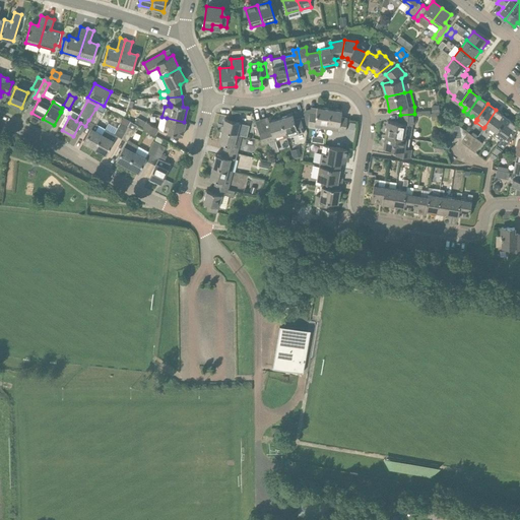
[(126,113),(110,106),(108,110),(124,118),(126,113)]
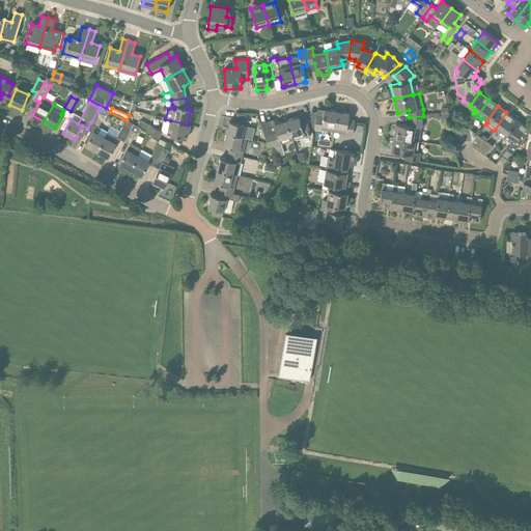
[(333,132),(336,111),(324,110),(323,116),(316,115),(314,129),(333,132)]
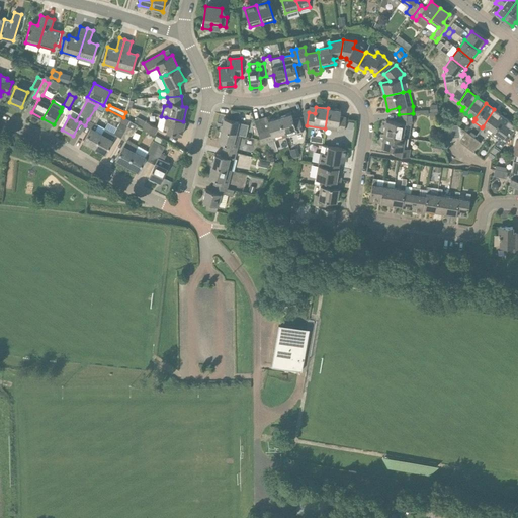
[(95,108),(88,119),(94,122),(96,123),(99,118),(102,112),(95,108)]
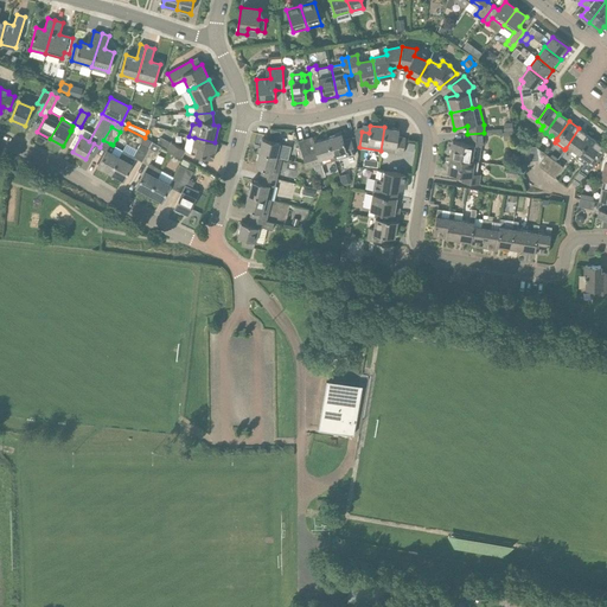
[(381,151),(395,153),(403,154),(406,139),(398,138),(398,129),(384,127),(381,151)]
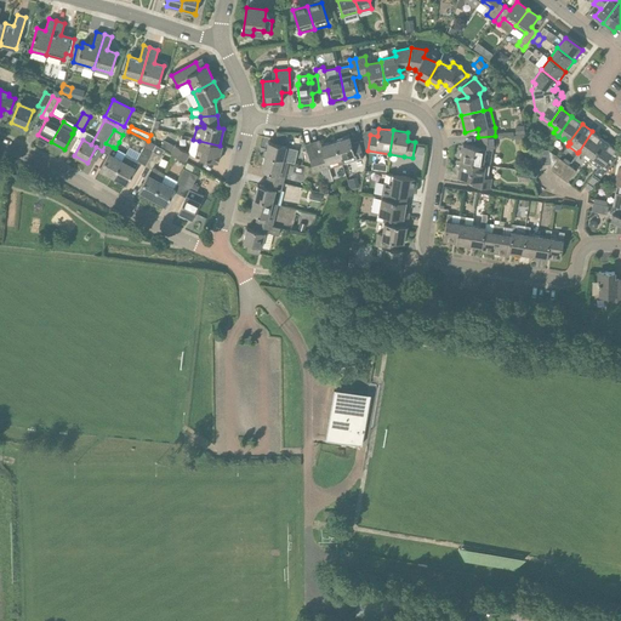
[(586,151),(592,154),(603,140),(592,131),(579,152),(577,153),(582,157),(586,151)]
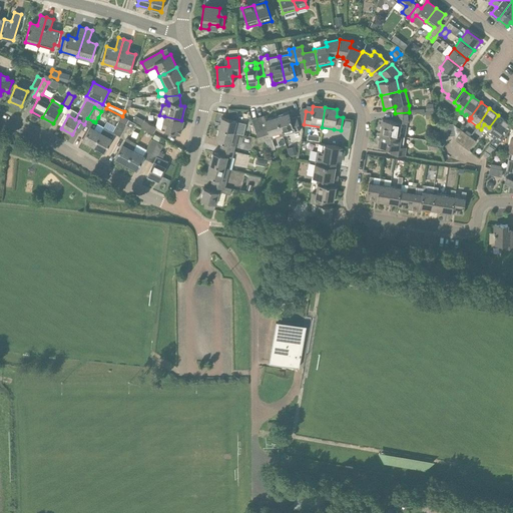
[(228,115),(236,117),(237,110),(230,109),(228,115)]
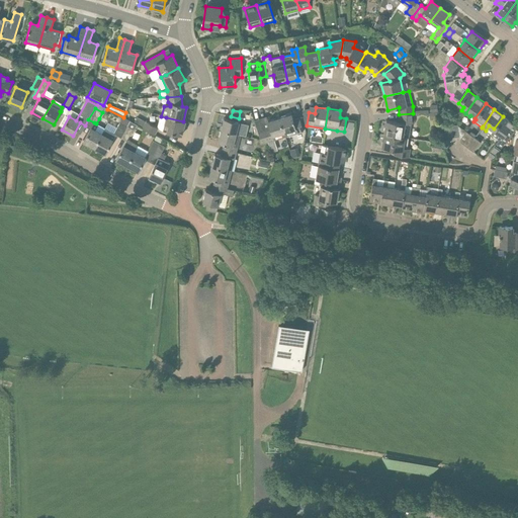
[(384,135),(409,139),(411,123),(413,123),(413,113),(399,114),(400,122),(386,120),(384,135)]
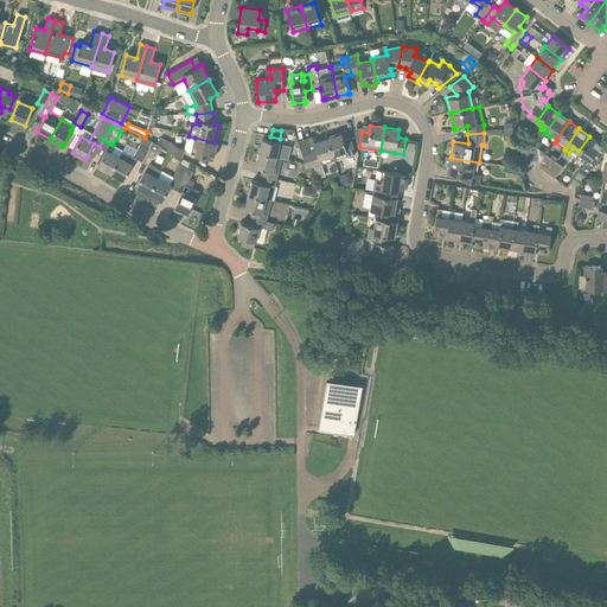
[(347,158),(356,155),(351,139),(344,141),(342,134),(326,139),(332,157),(345,152),(347,158)]
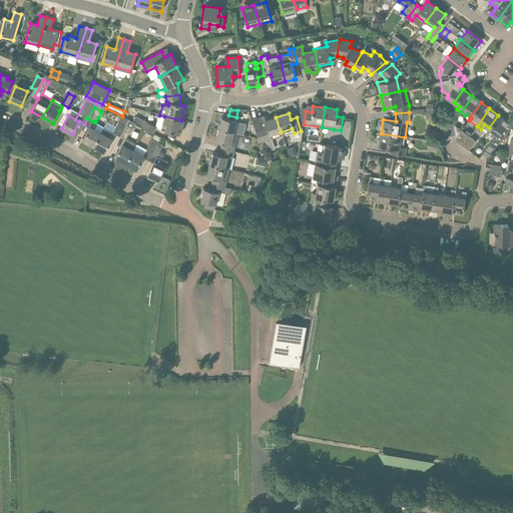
[(119,137),(128,121),(129,119),(121,115),(112,132),(104,127),(101,132),(100,132),(93,146),(104,152),(114,134),(119,137)]
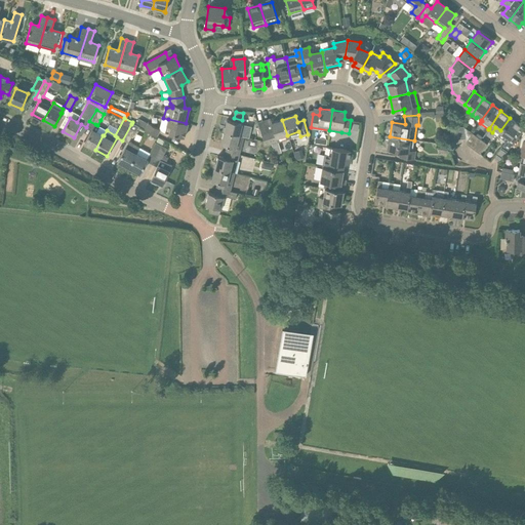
[(160,130),(165,132),(184,137),(188,123),(186,123),(168,119),(163,118),(162,118),(159,129),(160,130)]
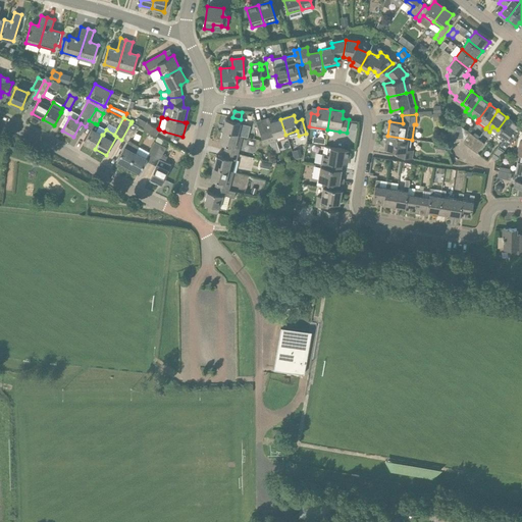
[(517,125),(507,117),(498,129),(499,131),(496,136),(505,142),(517,125)]
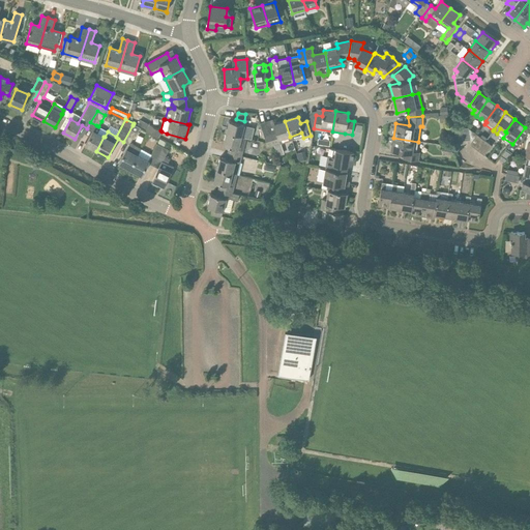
[(140,120),(137,126),(146,130),(149,124),(140,120)]
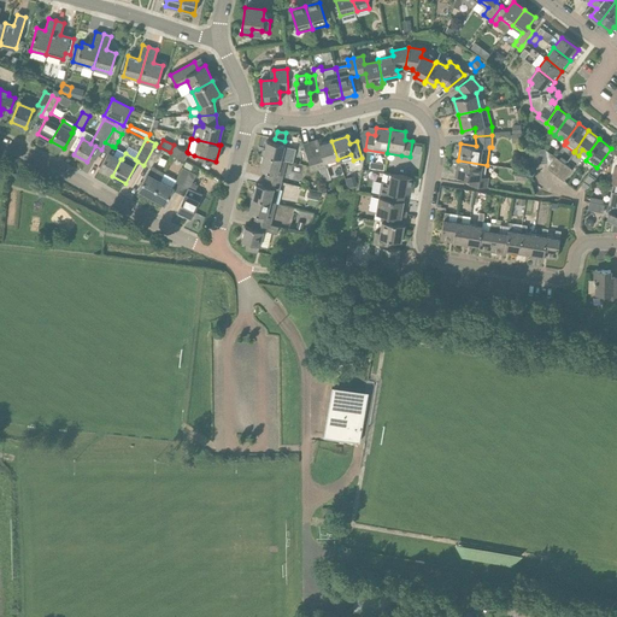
[(295,150),(285,146),(285,145),(266,141),(263,156),(281,160),(281,159),(287,160),(293,163),(295,150)]
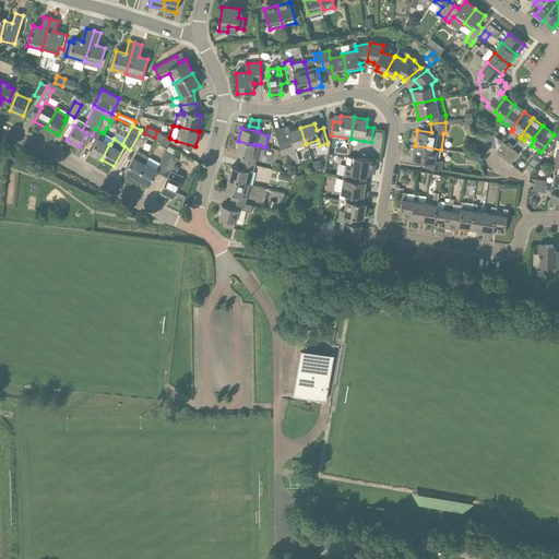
[(293,147),(306,144),(300,128),(288,131),(290,138),(283,140),(288,155),(295,153),(293,147)]
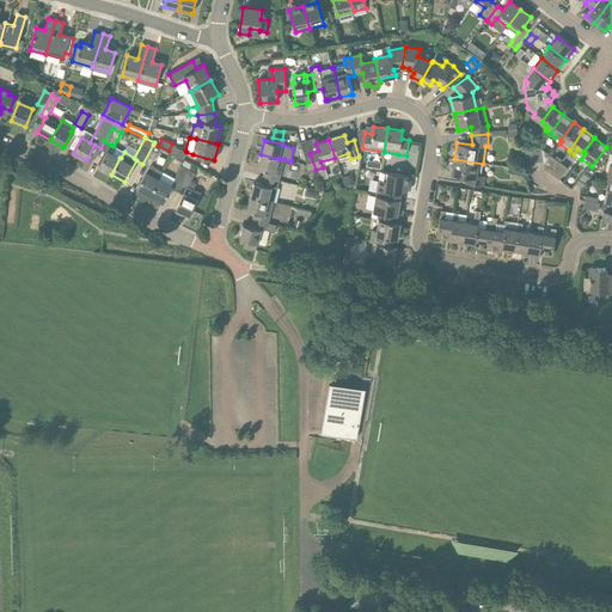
[(159,154),(163,148),(154,144),(153,145),(142,164),(150,166),(138,188),(151,196),(164,172),(151,165),(157,154),(159,154)]
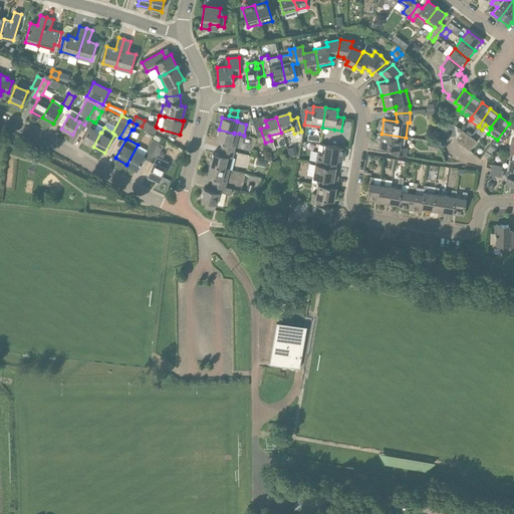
[(142,126),(154,134),(157,127),(156,126),(145,120),(142,126)]
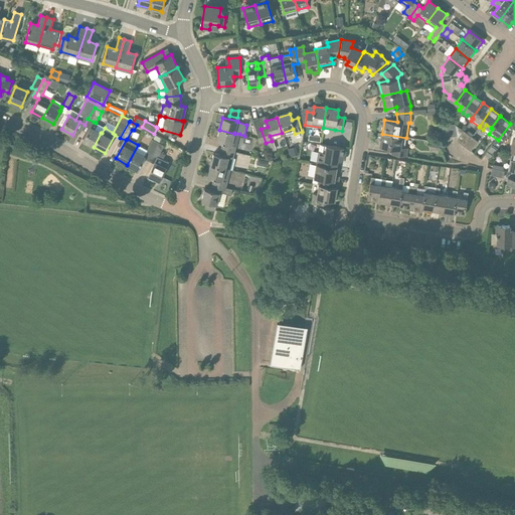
[(457,139),(463,131),(456,125),(455,124),(450,125),(451,137),(456,136),(457,138),(457,139)]
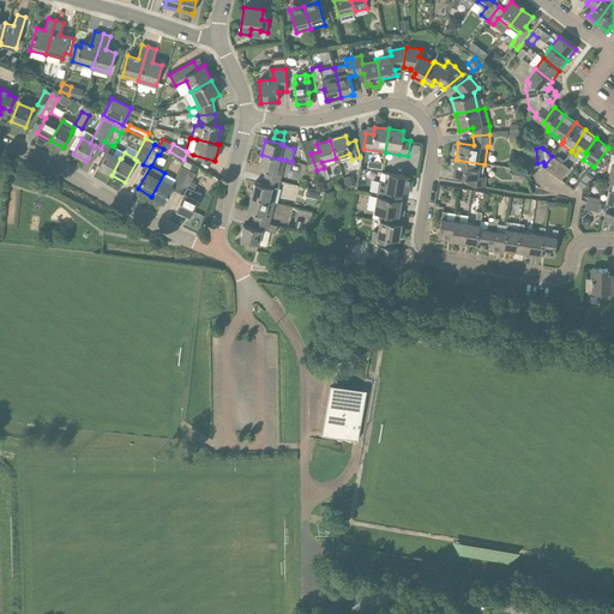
[(524,164),(537,163),(536,149),(522,150),(524,164)]
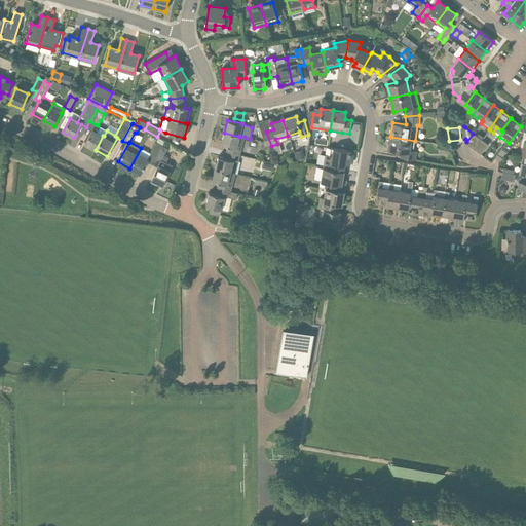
[(92,129),(84,144),(96,150),(103,136),(92,129)]
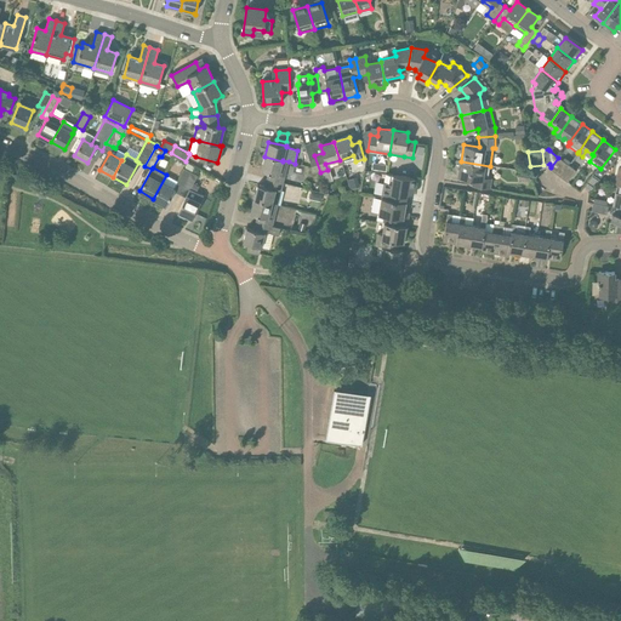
[(314,174),(320,172),(314,155),(308,157),(314,174)]
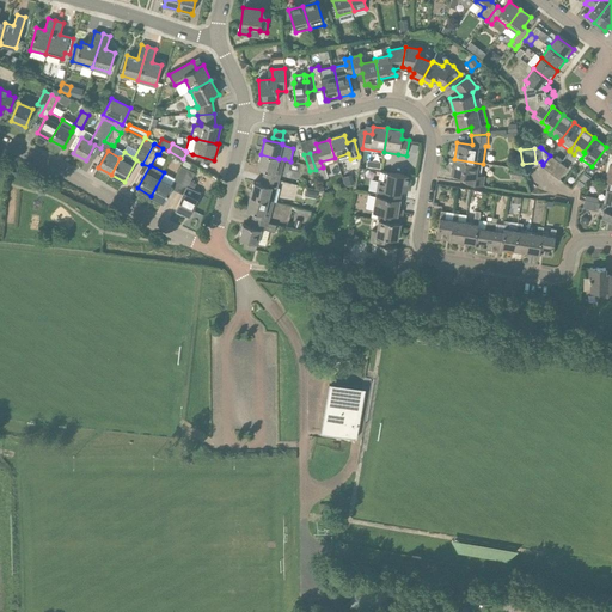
[(285,159),(279,158),(279,159),(261,154),(257,167),(264,170),(263,178),(280,182),(282,172),(285,159)]
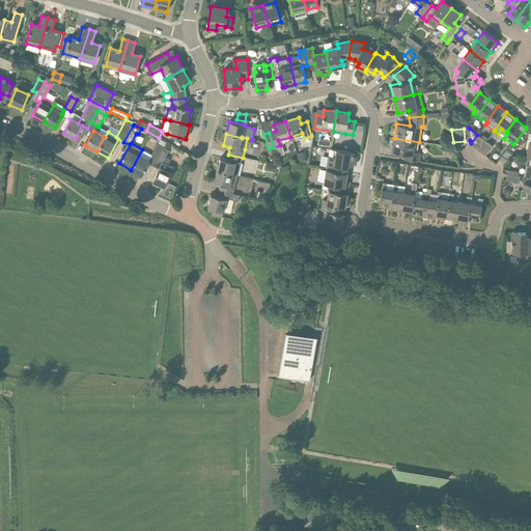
[(479,151),(486,141),(477,135),(471,143),(471,144),(471,145),(479,151)]
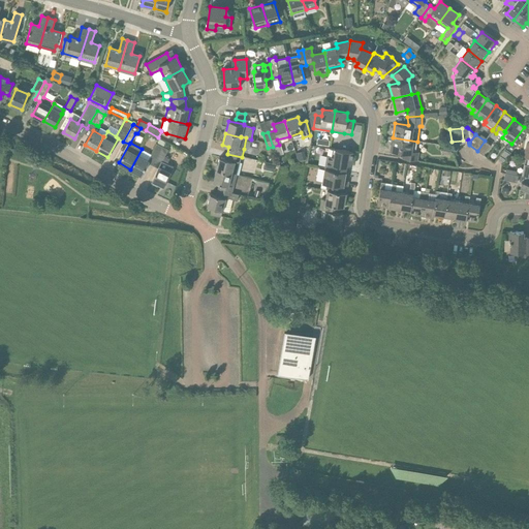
[(415,152),(417,142),(393,137),(390,151),(403,153),(403,159),(416,161),(418,152),(415,152)]
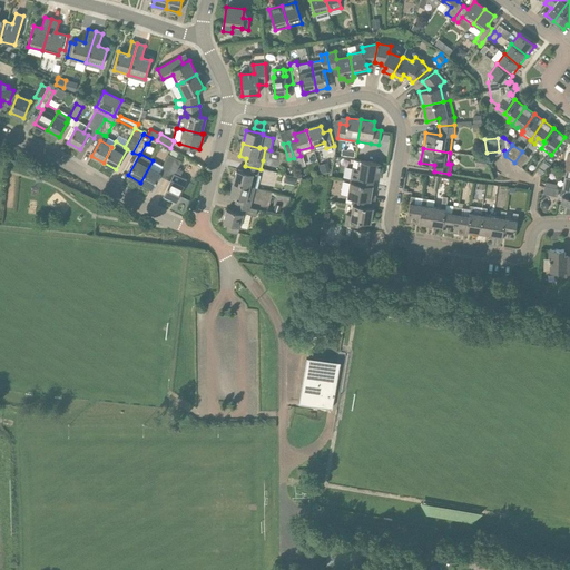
[(176,159),(178,154),(172,149),(168,155),(163,166),(153,160),(140,183),(151,188),(159,176),(165,178),(176,159)]
